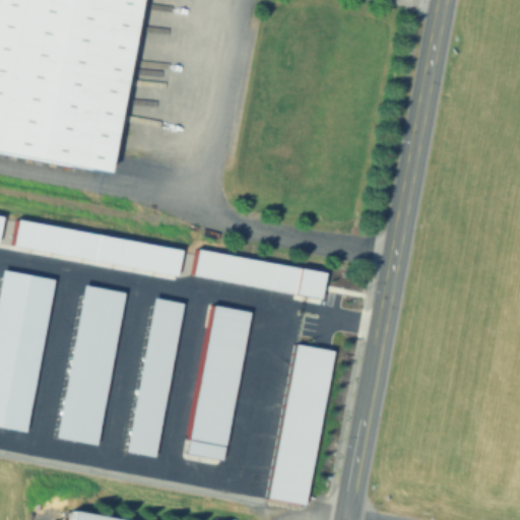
[(0,154),(0,0),(127,0),(93,173),(0,154)]
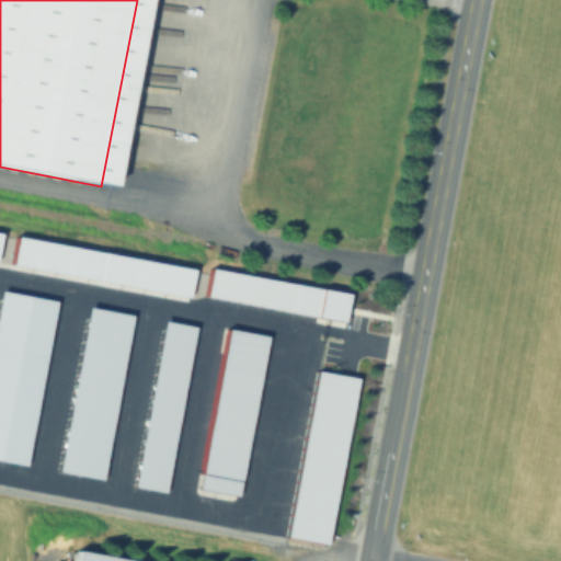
[(0,263),(0,237),(12,240),(8,265),(0,263)]
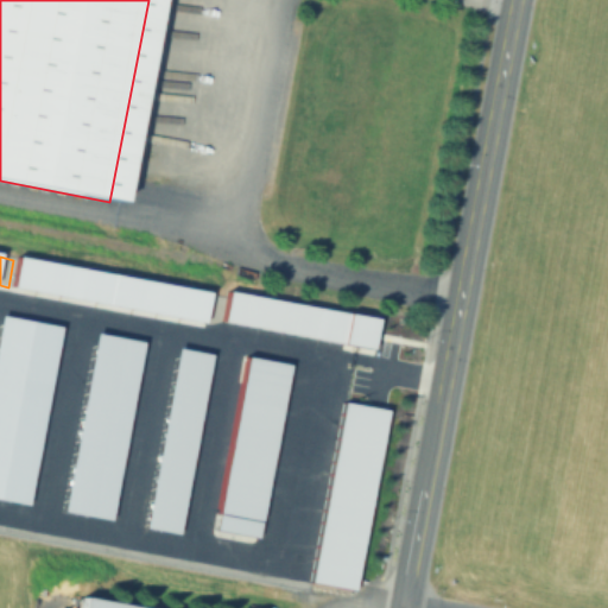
[(29,261),(221,297),(215,328),(23,292),(29,261)]
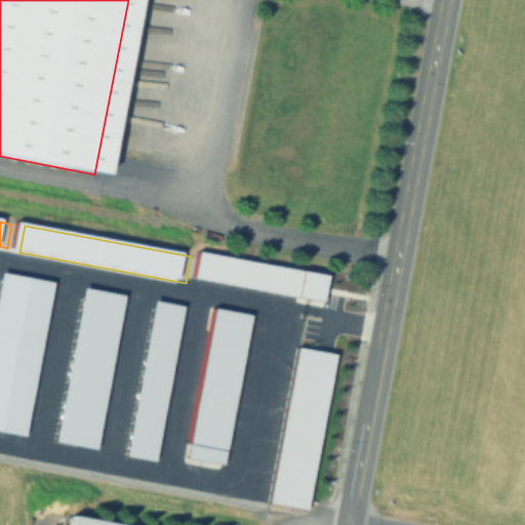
[(333,273),(327,300),(196,277),(201,248),(333,273)]
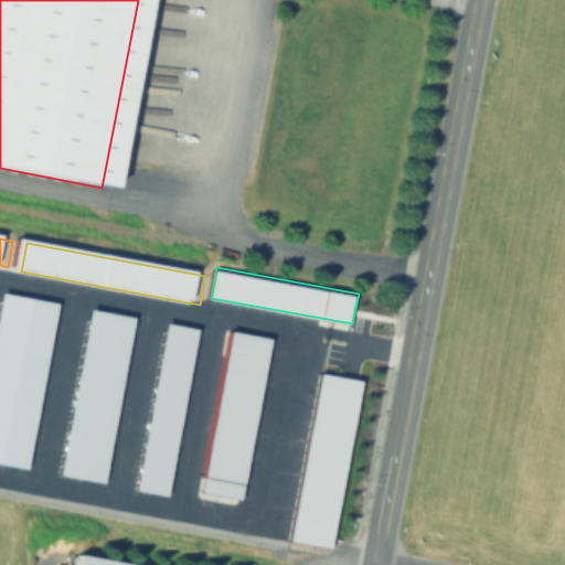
[(0,344),(9,298),(65,309),(35,473),(0,466),(0,344)]
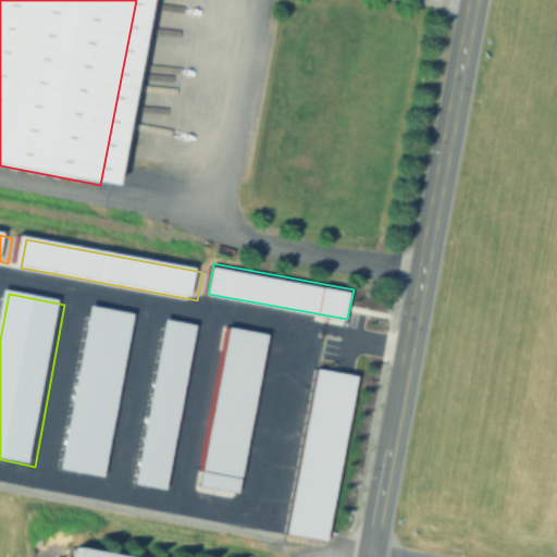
[(93,302),(135,310),(106,475),(62,468),(93,302)]
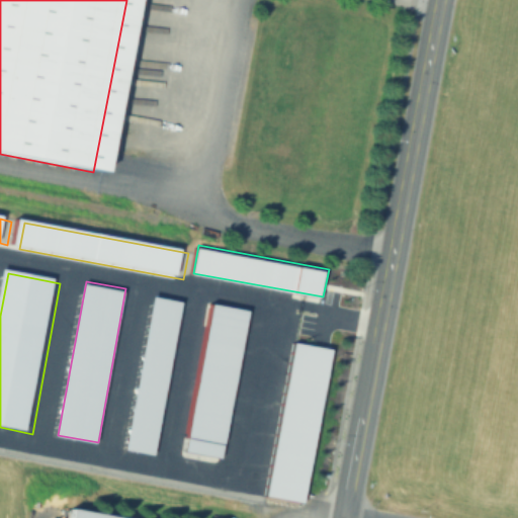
[(156,293),(185,299),(157,454),(127,448),(156,293)]
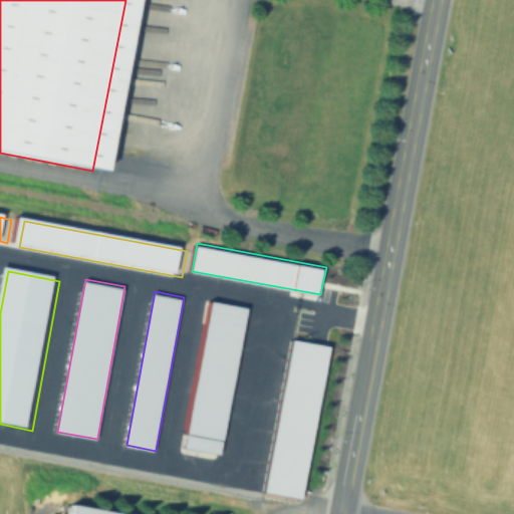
[(186,446),(212,298),(250,305),(223,452),(186,446)]
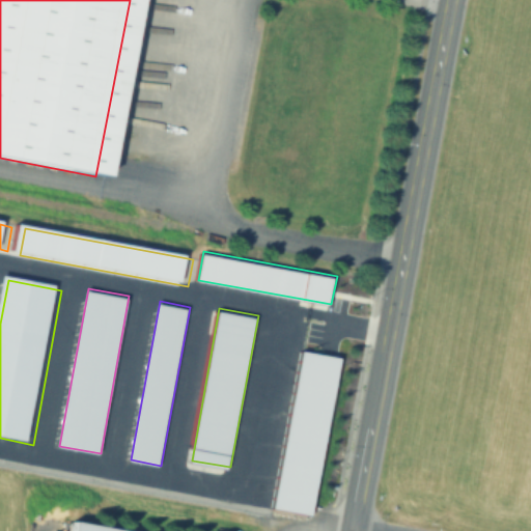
[(305,348),(343,355),(314,513),(276,506),(305,348)]
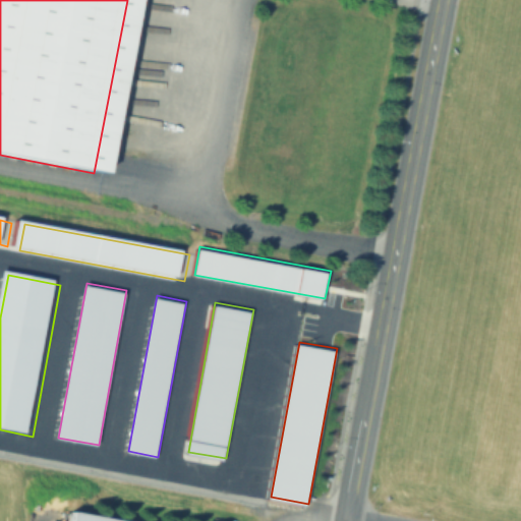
[(62,520),(65,510),(122,520),(62,520)]
